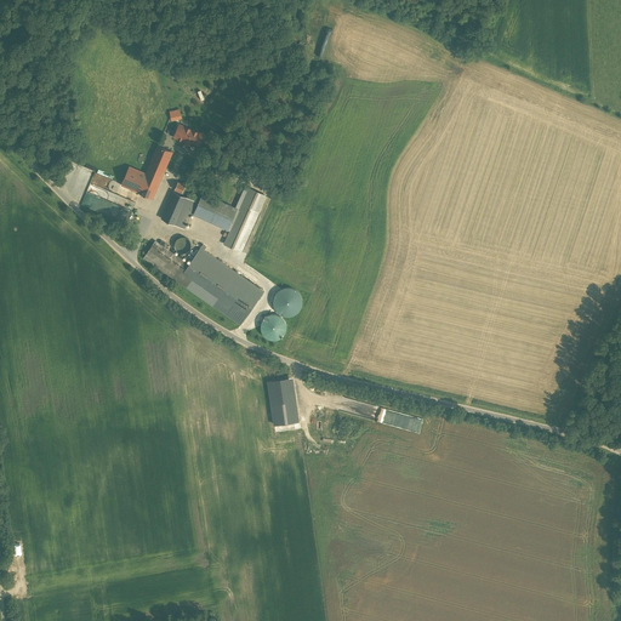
[(180,109),(169,110),(170,120),(181,119),(180,109)]
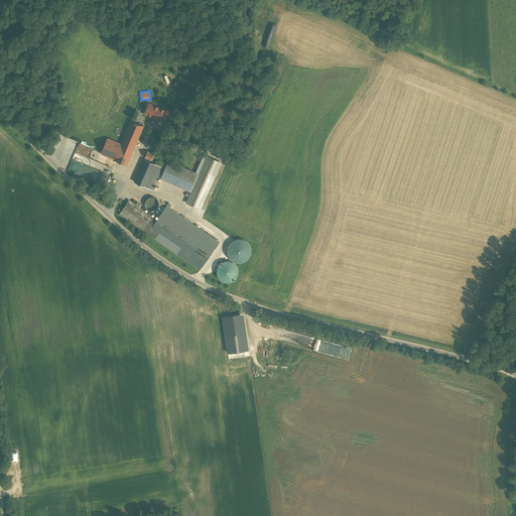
[(168,112),(149,103),(145,113),(152,117),(151,118),(158,121),(159,120),(164,122),(168,112)]
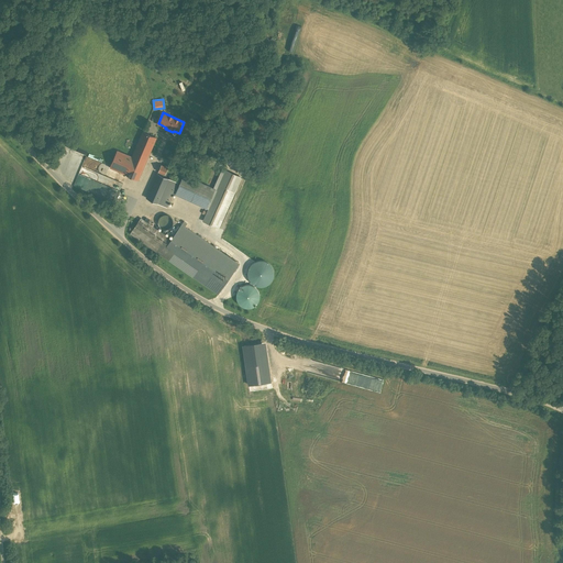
[(156,138),(143,132),(132,157),(118,151),(110,167),(139,179),(156,138)]
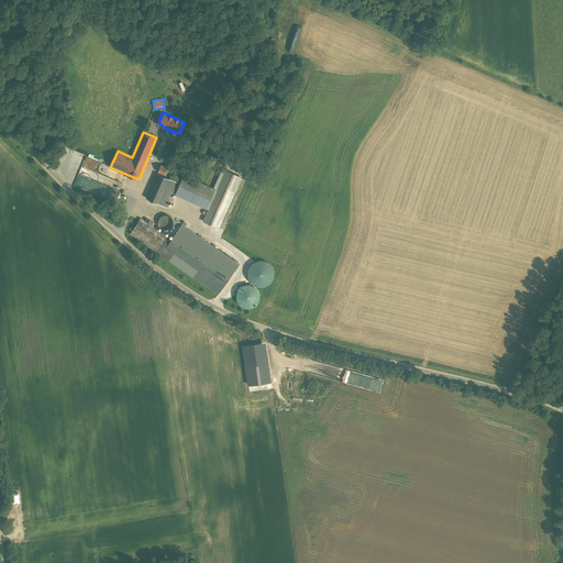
[(67,173),(77,177),(86,156),(75,152),(67,173)]
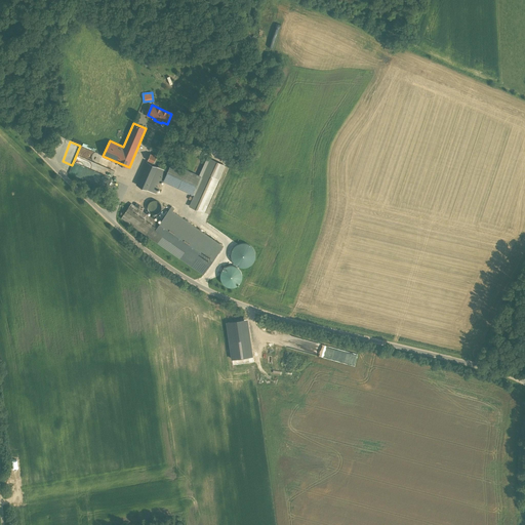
[(156,159),(150,156),(135,187),(155,195),(165,172),(153,167),(156,159)]
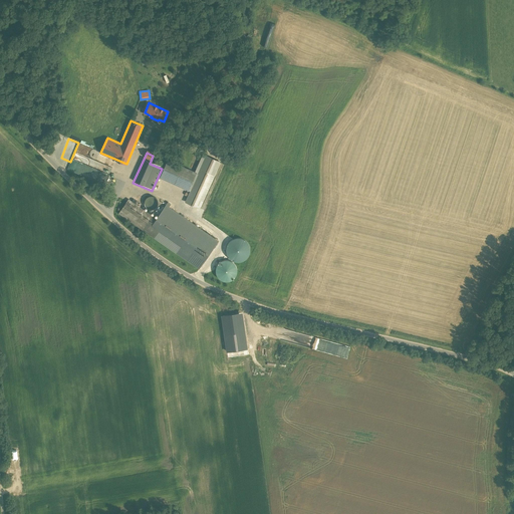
[(195,172),(168,160),(160,178),(190,191),(185,202),(200,209),(221,162),(203,154),(195,172)]
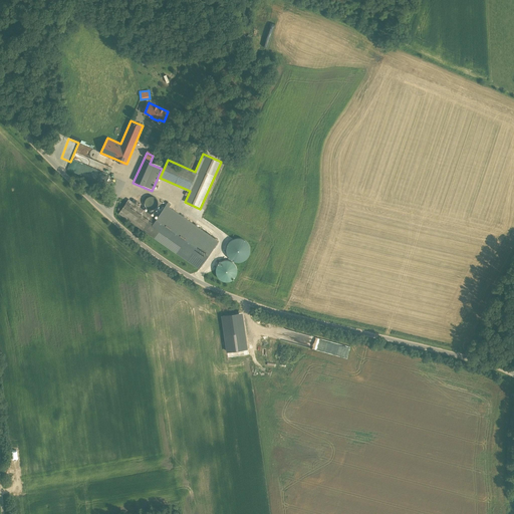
[(153,197),(151,196),(149,197),(147,199),(145,201),(145,203),(146,206),(147,208),(150,209),(153,210),(156,208),(158,206),(158,204),(158,202),(157,199),(156,198),(153,197)]
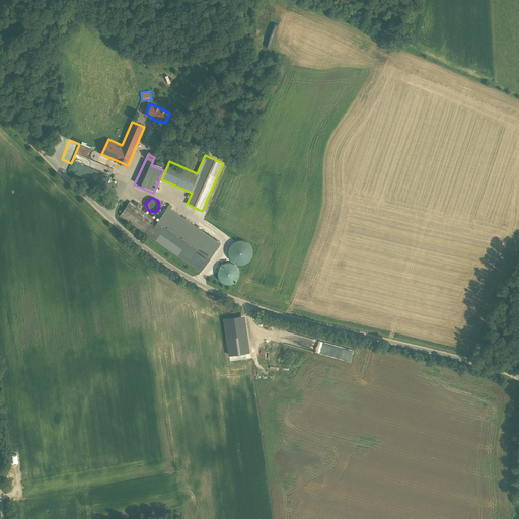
[(157,220),(130,202),(121,215),(178,254),(188,241),(157,220)]
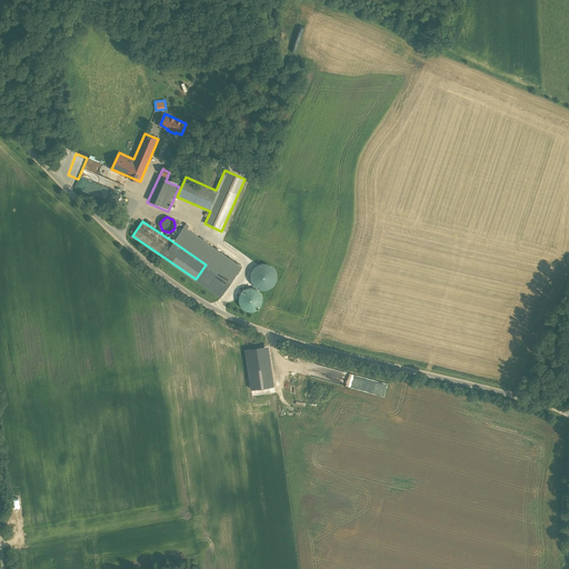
[(183,226),(172,241),(206,265),(196,279),(220,297),(241,267),(183,226)]
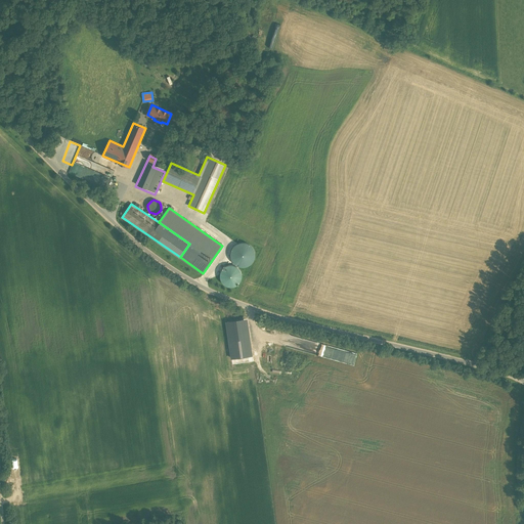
[(230,255),(230,259),(232,262),(235,265),(238,267),(243,267),(247,266),(251,264),(253,261),(255,258),(255,253),(254,250),(252,246),(248,244),(244,243),(239,243),(235,245),(233,247),(231,251),(230,255)]
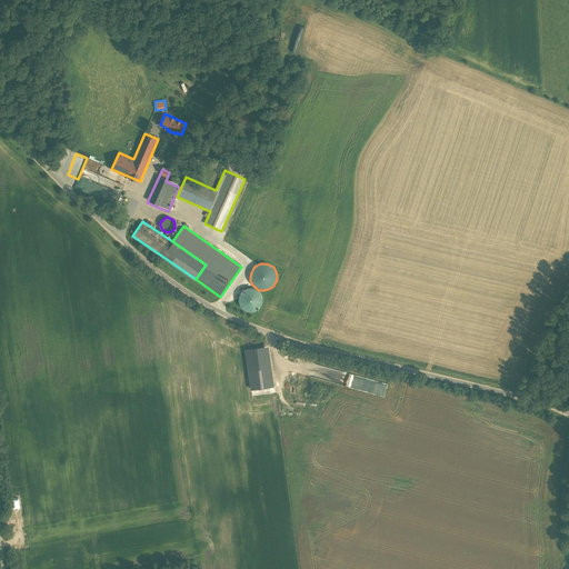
[(248,288),(246,289),(243,290),(241,292),(240,295),(239,297),(239,299),(239,302),(240,305),(241,307),(243,308),(246,310),(248,310),(251,311),(253,310),(256,310),(258,308),(260,307),(261,305),(261,302),(262,299),(261,297),(261,295),(259,292),(258,290),(256,289),(253,288),(250,288),(248,288)]
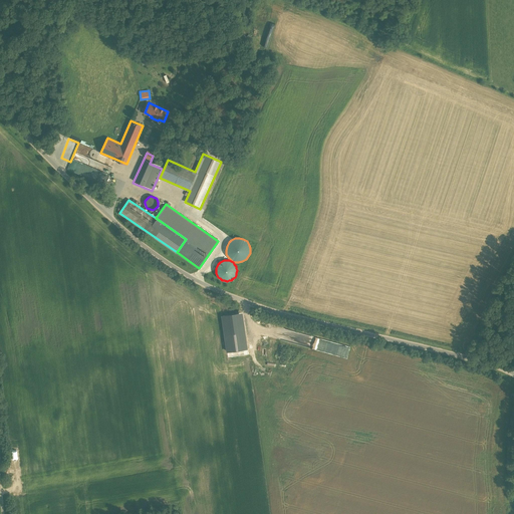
[(243,312),(221,315),(226,351),(248,348),(243,312)]
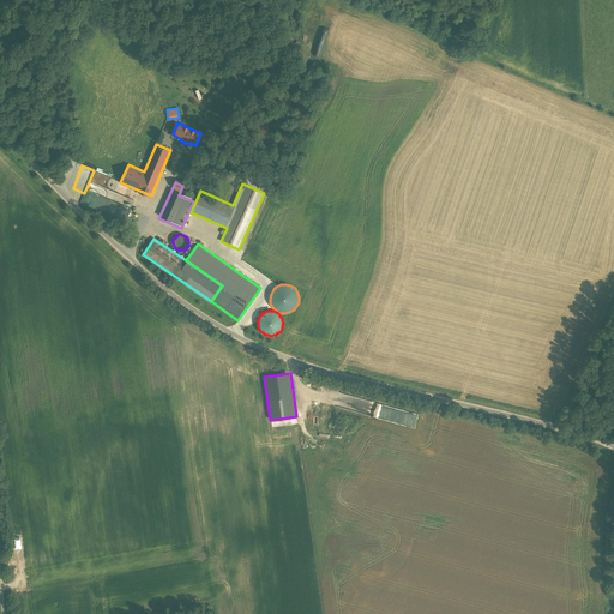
[(367,416),(415,427),(419,413),(369,402),(367,416)]
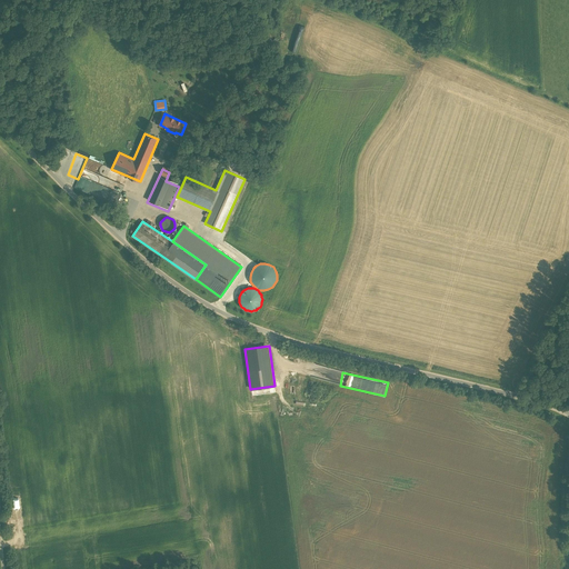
[(289,413),(283,421),(290,427),(297,419),(289,413)]
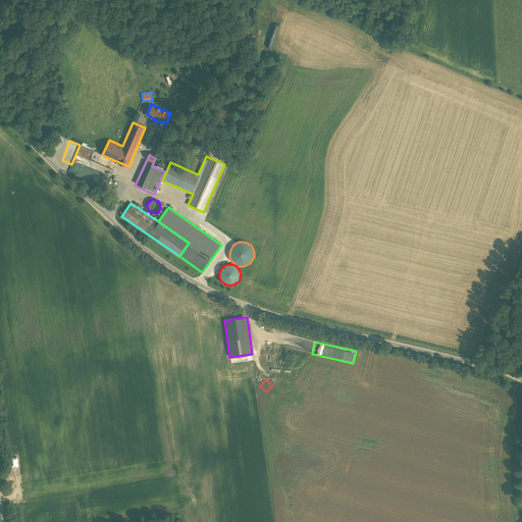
[(293,389),(284,383),(277,393),(293,404),(296,399),(289,395),(293,389)]
